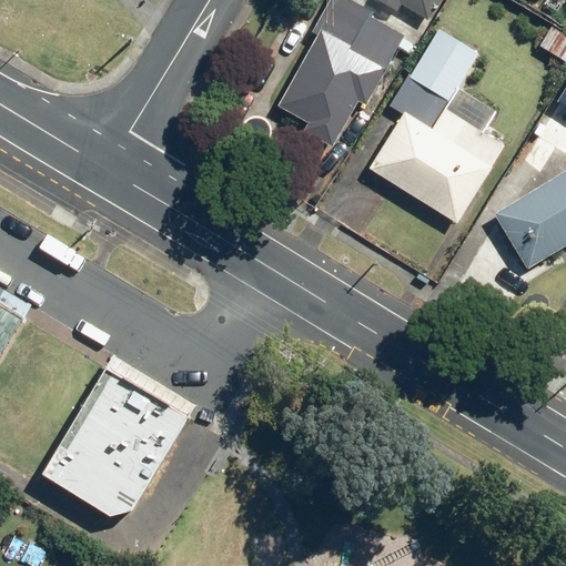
[(374,13),(351,0),(329,0),(314,27),(320,30),(276,105),(306,123),(303,130),(332,147),(357,101),(365,105),(387,68),(385,67),(403,36),(372,18),(374,13)]
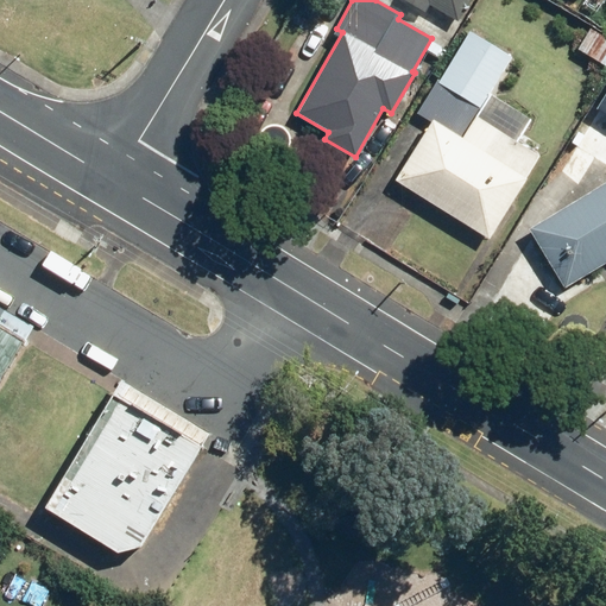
[(404,0),(424,12),(429,4),(458,20),(469,0),(404,0)]
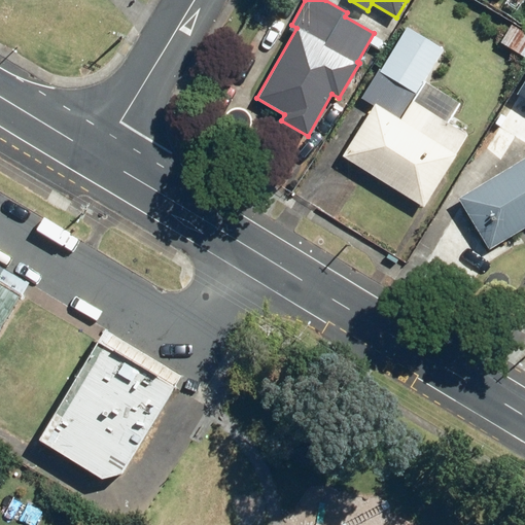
[(423,80),(443,49),(407,27),(363,96),(375,103),(342,155),(423,206),(467,136),(447,124),(459,103),(423,80)]
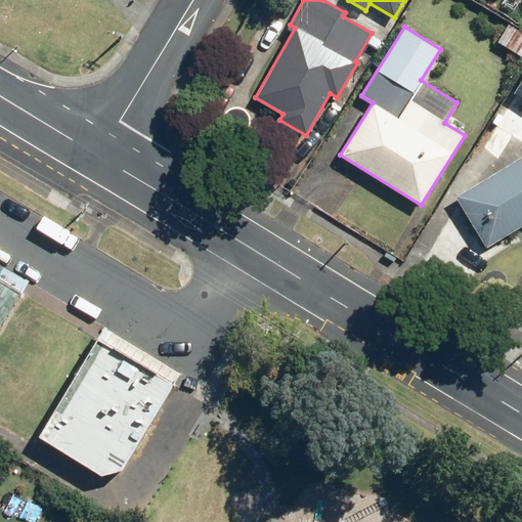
[(521,96),(516,93),(494,126),(521,141),(521,96)]
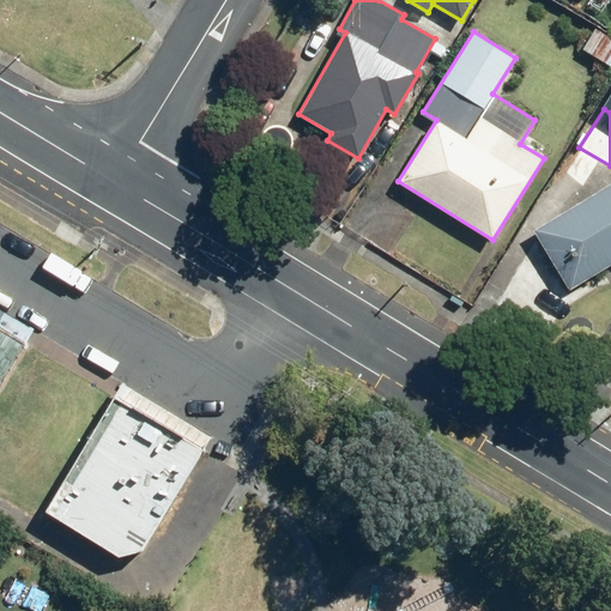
[(610,182),(532,233),(569,291),(610,265),(610,182)]
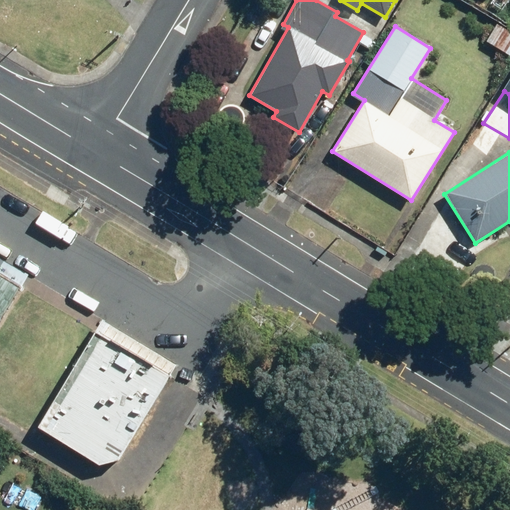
[(0,320),(21,287),(0,273),(0,320)]
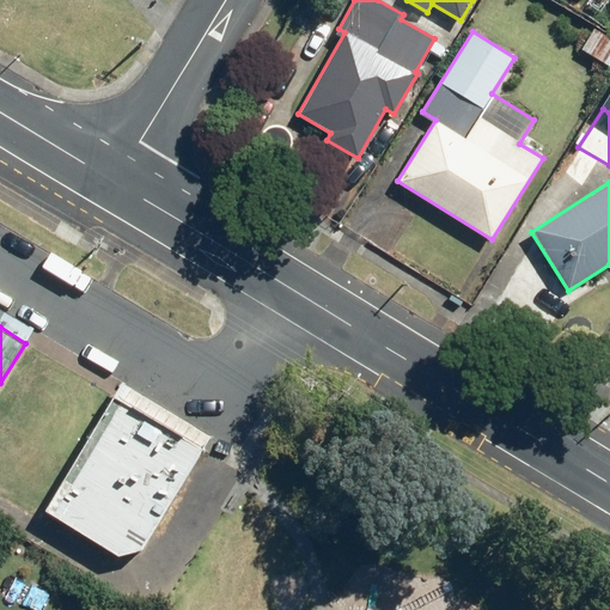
[(199,452),(103,394),(36,501),(130,561),(199,452)]
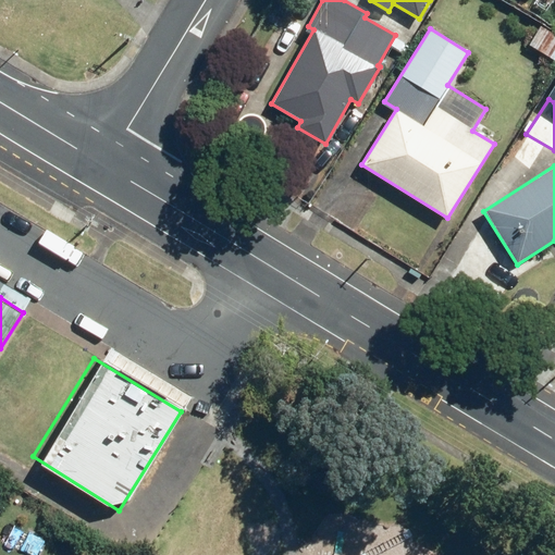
[(0,538),(0,554),(16,554),(31,534),(11,521),(0,538)]
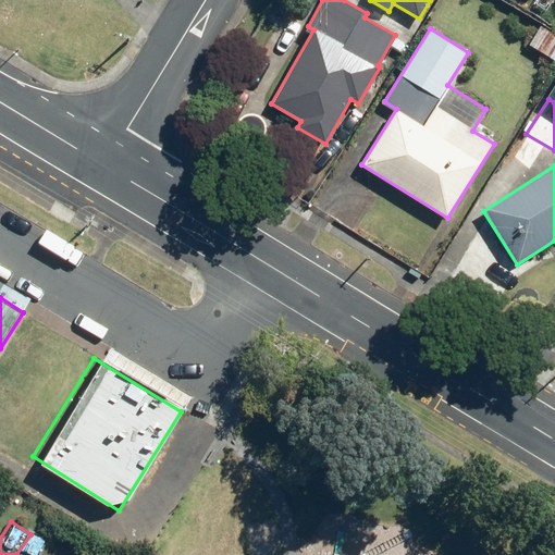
All buildings are outlined.
